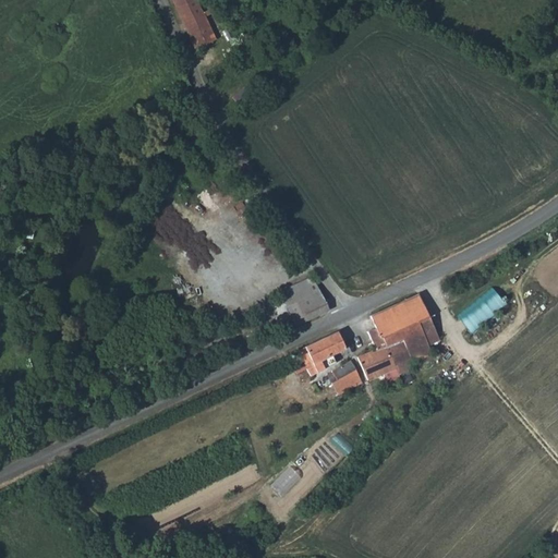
[(170,0),(193,50),(214,39),(202,12),(195,0),(170,0)]
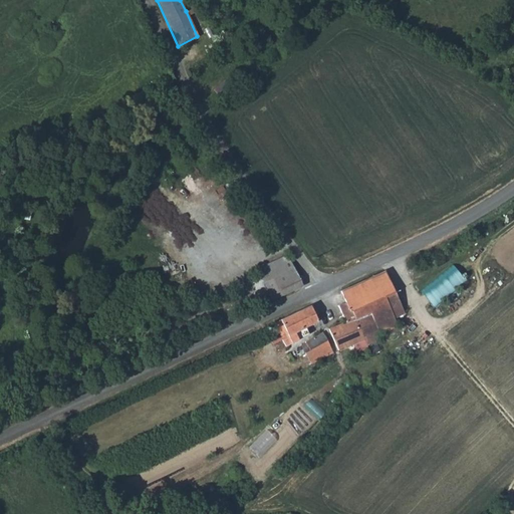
[(263,282),(284,272),(293,268),(285,256),(257,270),(263,282)]
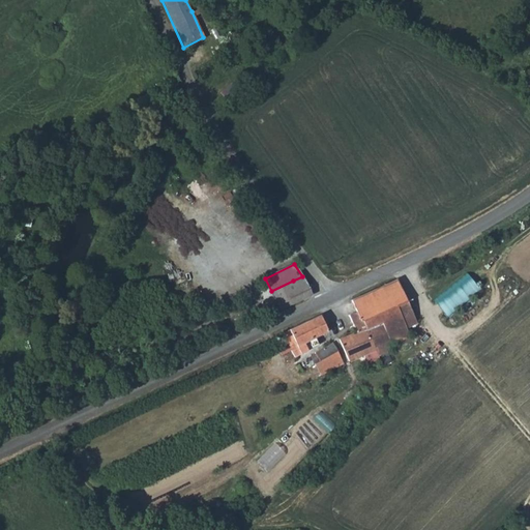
[(465,274),(431,301),(445,319),(479,291),(465,274)]
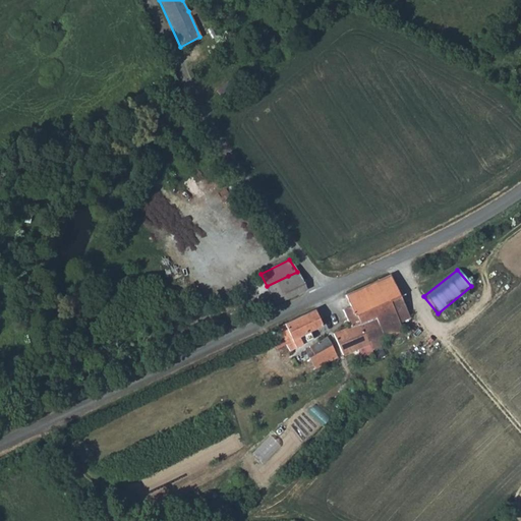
[(288,276),(296,295),(306,290),(297,272),(288,276)]
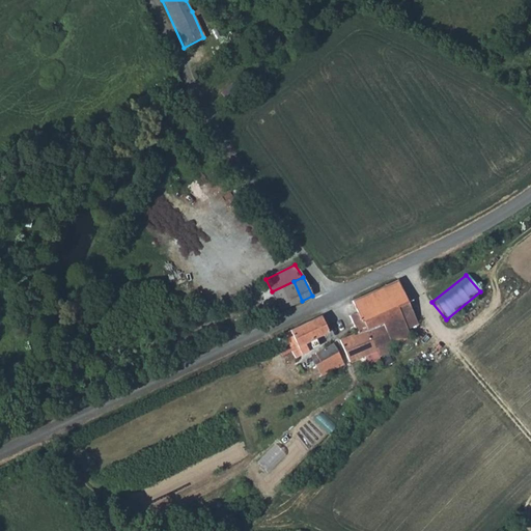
[(391,340),(388,333),(407,326),(407,325),(397,307),(407,303),(397,280),(354,302),(358,311),(350,315),(357,332),(339,339),(350,360),(375,350),(375,346),(385,343),(391,340)]
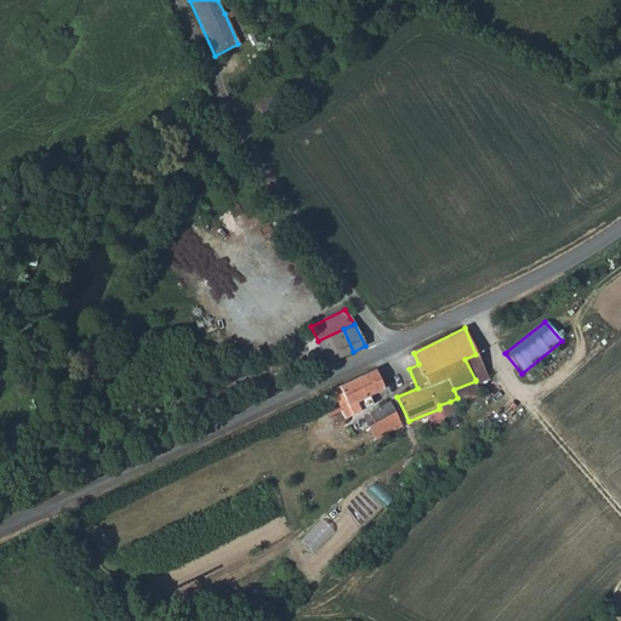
[(328,363),(353,352),(343,329),(318,341),(328,363)]
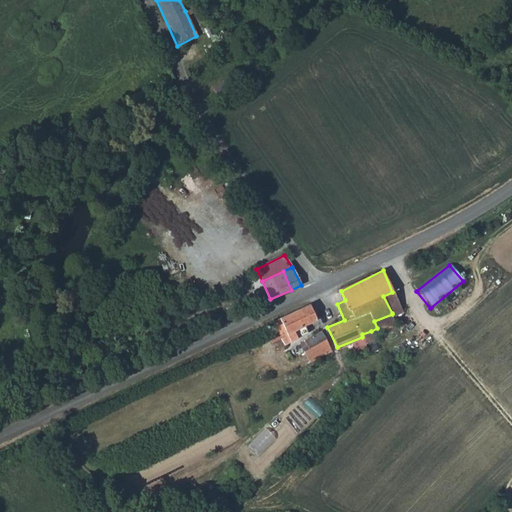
[(310,303),(272,321),(284,343),(306,331),(304,326),(317,319),(310,303)]
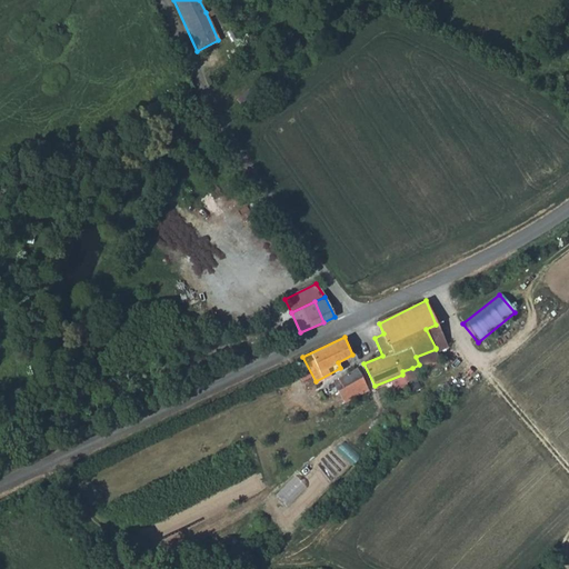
[(436,349),(416,357),(419,365),(439,357),(436,349)]
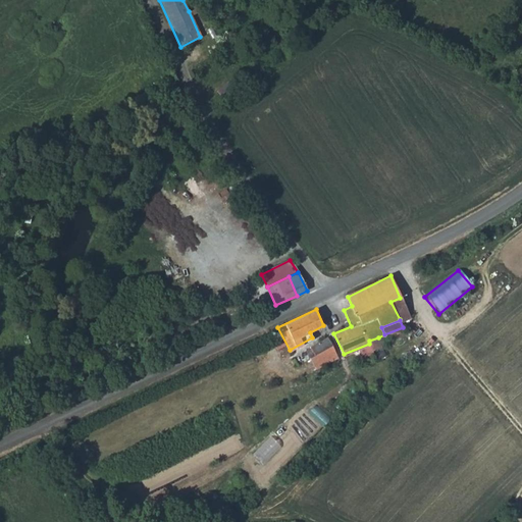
[(311,358),(317,354),(332,345),(333,345),(328,336),(305,349),(311,358)]
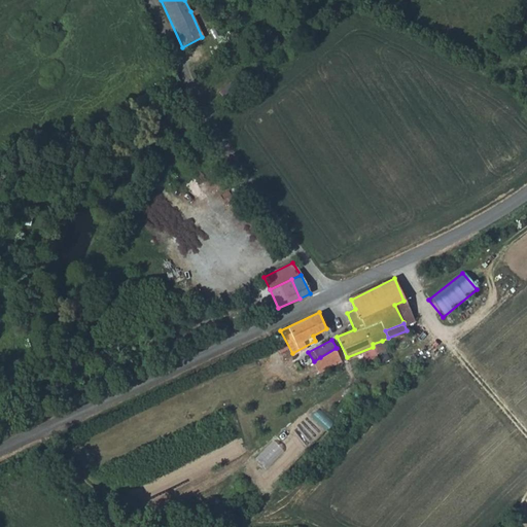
[(382,341),(373,344),(373,347),(376,353),(386,350),(382,341)]
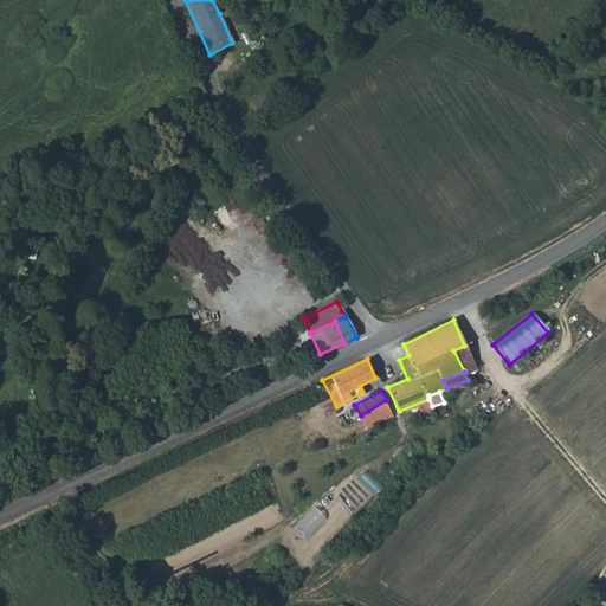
[(368,411),(373,418),(374,417),(391,407),(386,400),(368,411)]
